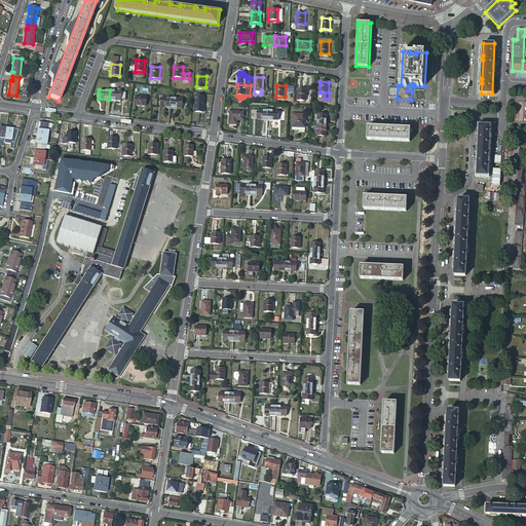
[(297,89),(297,101),(306,101),(306,89),(297,89)]
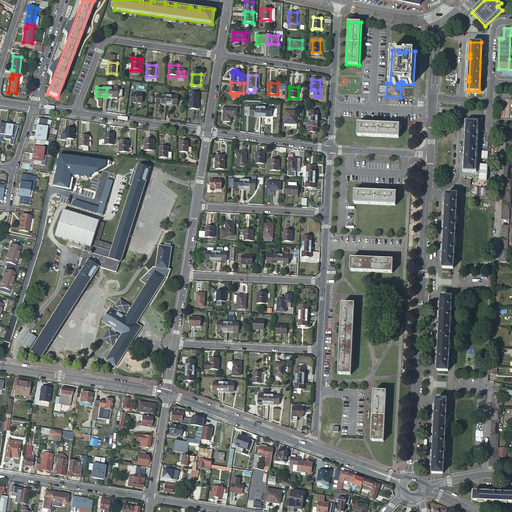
[(106,97),(117,98),(117,97),(117,90),(117,89),(107,88),(106,97)]
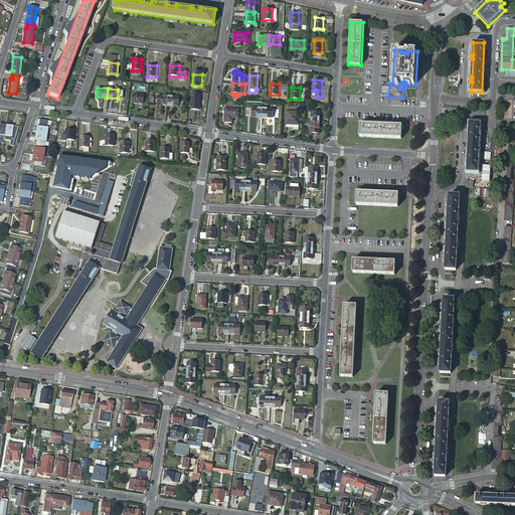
[(132,95),(131,104),(142,105),(143,96),(132,95)]
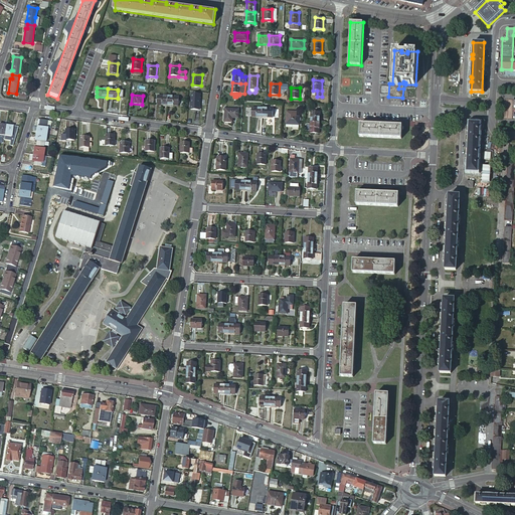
[(156,106),(167,107),(167,98),(157,97),(156,106)]
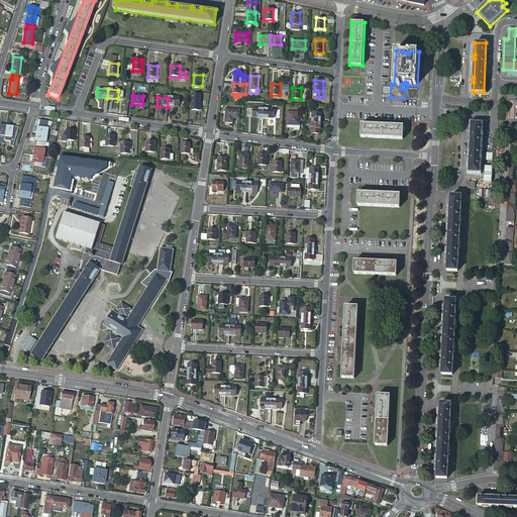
[(168,107),(179,108),(179,98),(168,98),(168,107)]
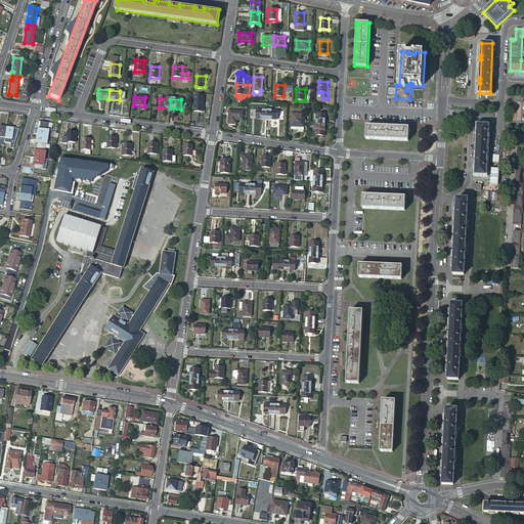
[(194,100),(193,112),(203,113),(204,101),(194,100)]
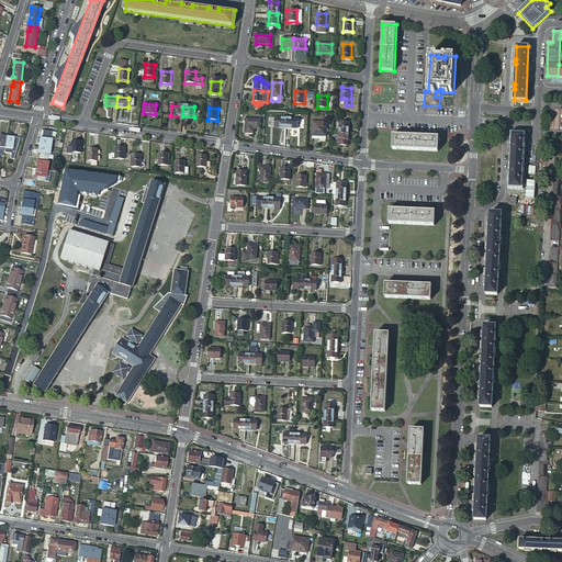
[(273,127),(287,127),(287,117),(274,117),(273,127)]
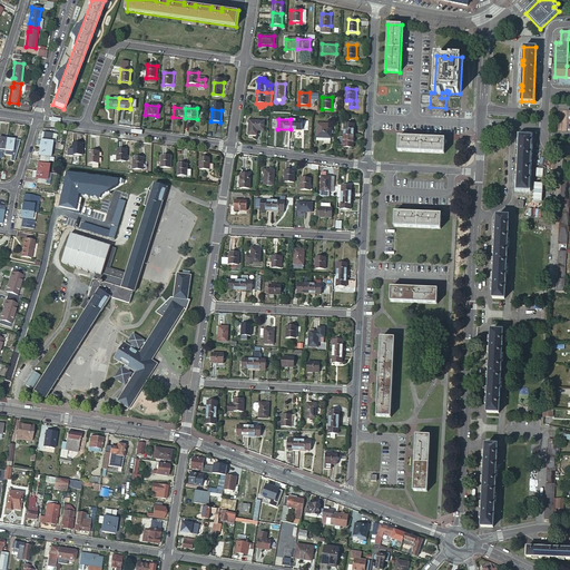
[(291,129),(302,130),(302,128),(302,121),(302,120),(291,119),(291,129)]
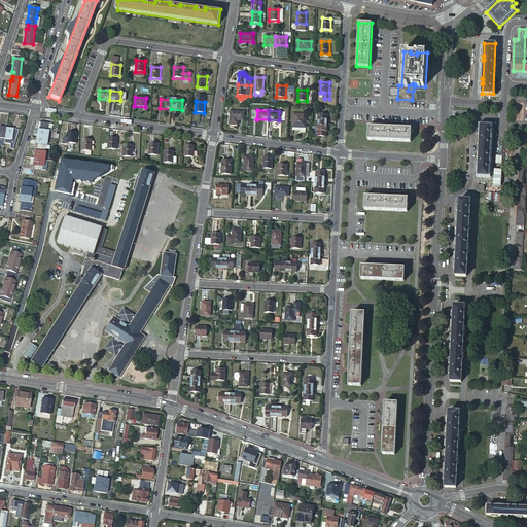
[(244,112),(231,112),(230,125),(238,126),(238,121),(244,121),(244,112)]
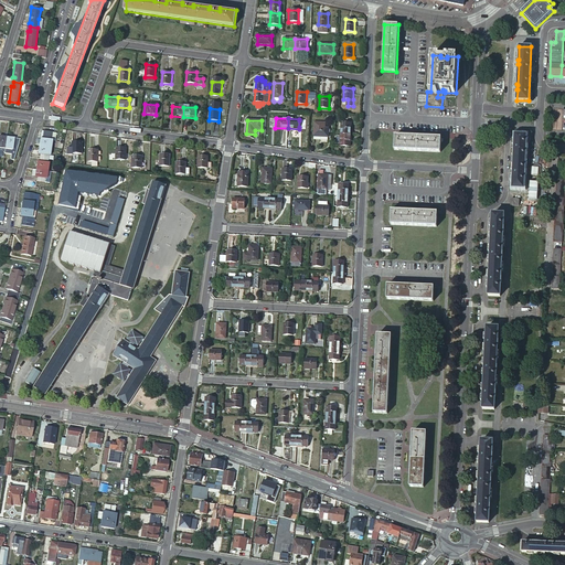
[(342,123),(341,135),(351,135),(352,124),(342,123)]
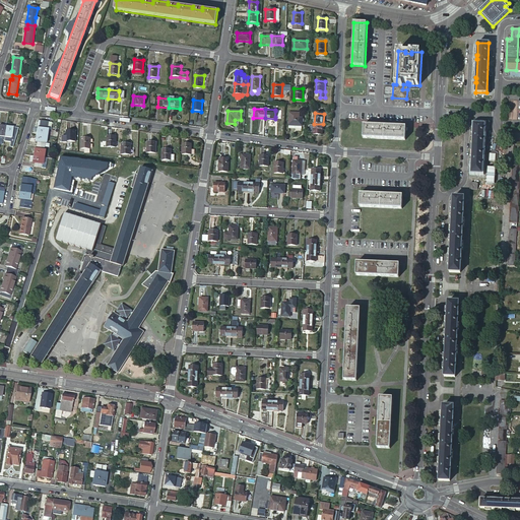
[(289,114),(288,127),(302,127),(302,119),(299,119),(299,115),(289,114)]
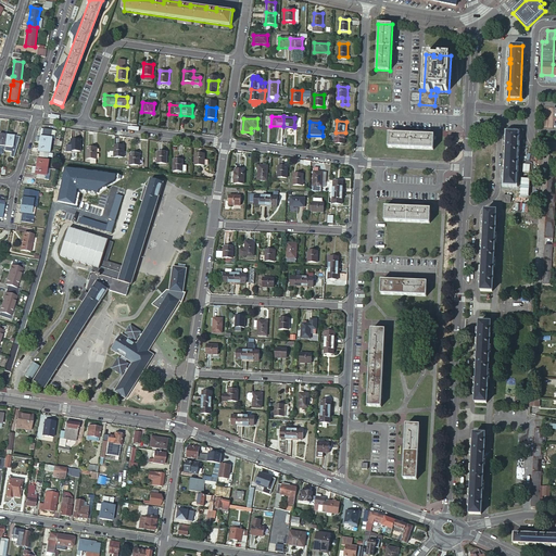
[(39,138),(38,144),(50,147),(51,139),(50,139),(50,138),(51,130),(43,129),(42,138),(39,138)]
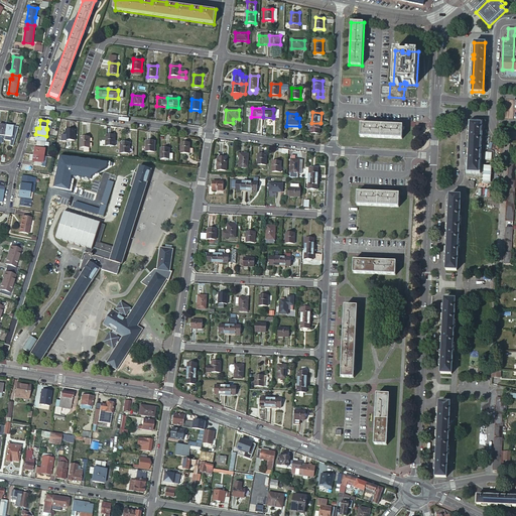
[(311,123),(311,133),(319,134),(320,123),(311,123)]
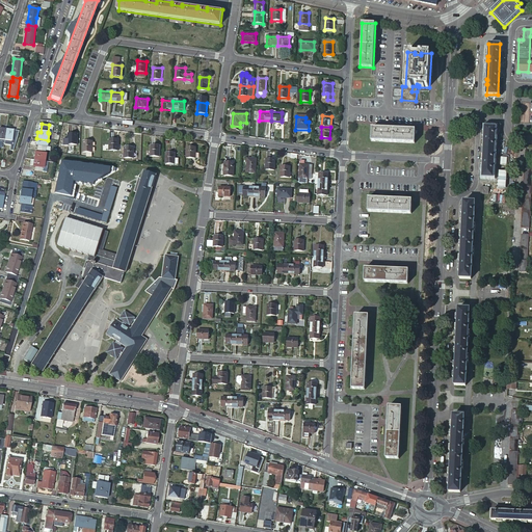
[(371,127),(370,140),(415,142),(416,129),(371,127)]
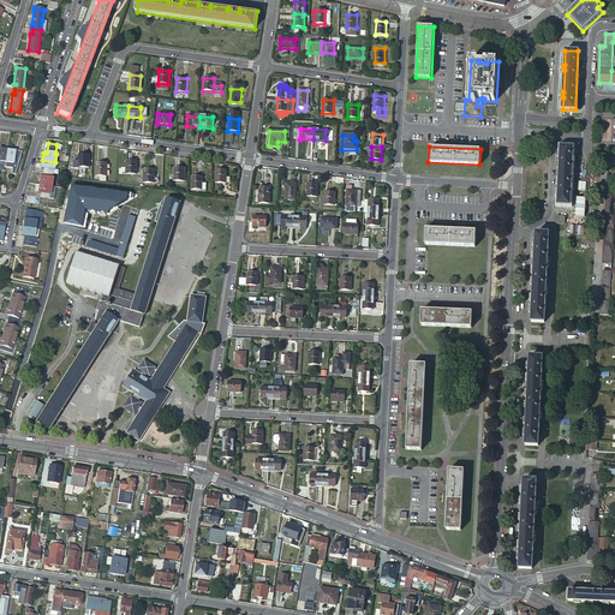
[(571,206),(573,148),(560,147),(559,159),(559,163),(559,186),(557,186),(557,191),(559,191),(557,206),(571,206)]
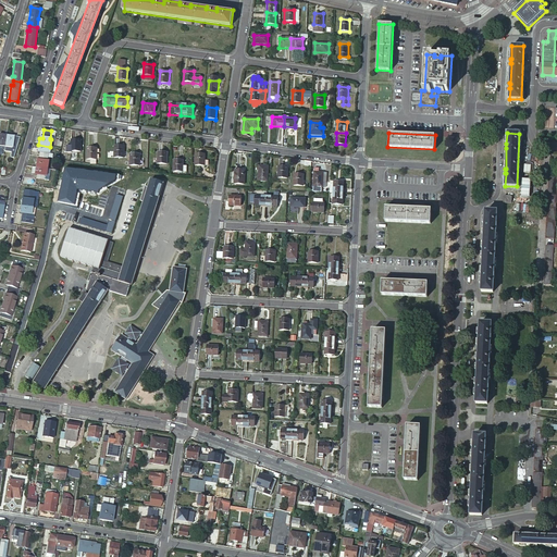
[(7,136),(4,147),(4,149),(12,150),(12,155),(16,155),(17,147),(19,137),(14,137),(7,136)]
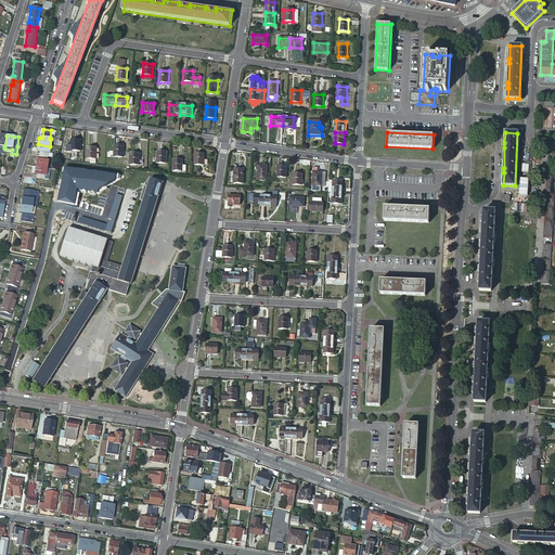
[(71,139),(71,150),(80,150),(80,139),(71,139)]
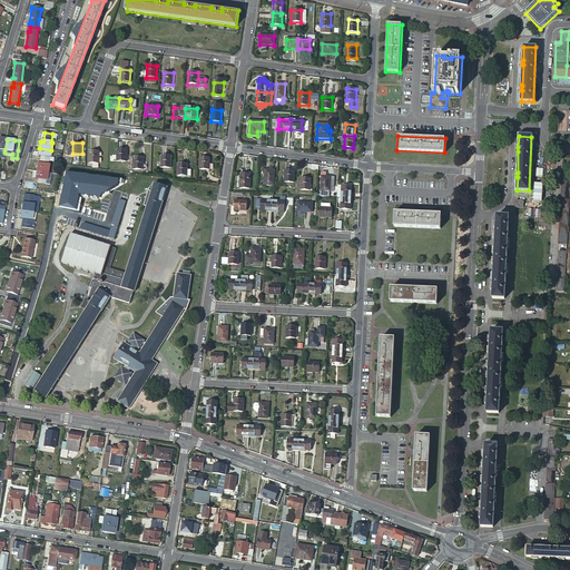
[(41,156),(40,160),(48,161),(49,157),(50,158),(51,150),(39,148),(38,156),(41,156)]
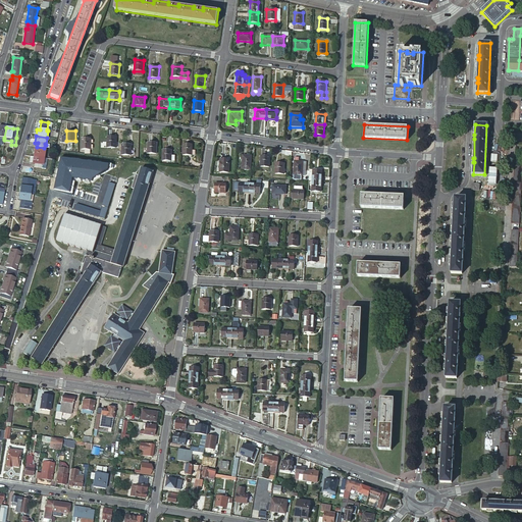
[(107,136),(107,147),(116,147),(116,136),(107,136)]
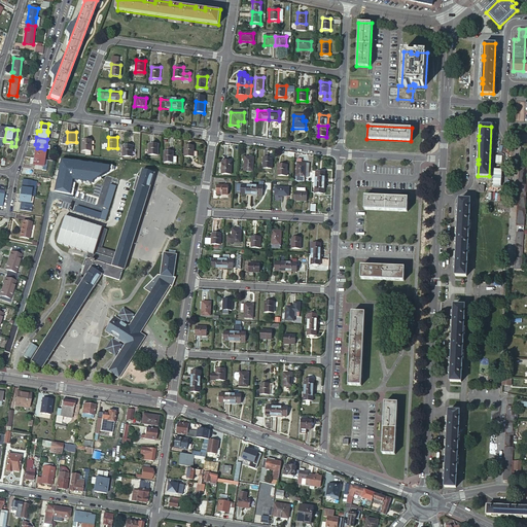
[(83,139),(82,150),(91,150),(92,139),(83,139)]
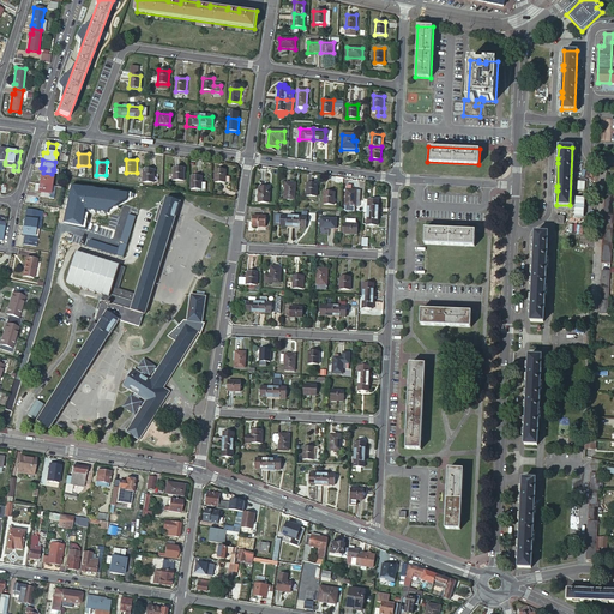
[(174,167),(174,179),(184,180),(184,167),(174,167)]
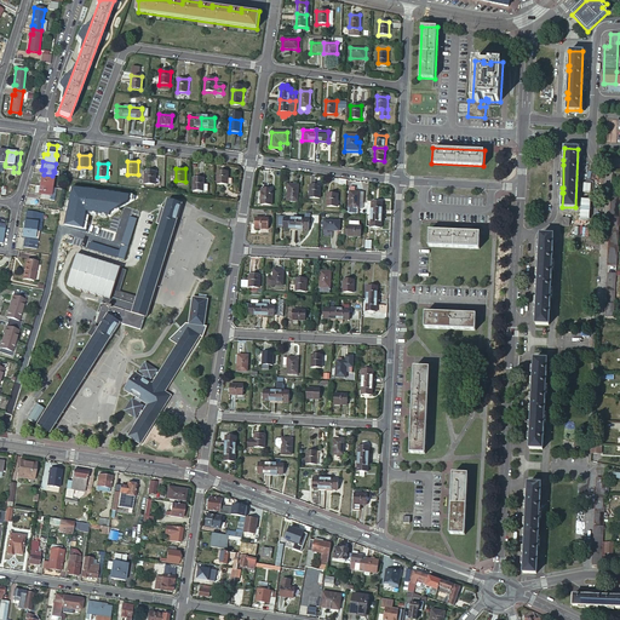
[(145,170),(145,183),(156,184),(156,171),(145,170)]
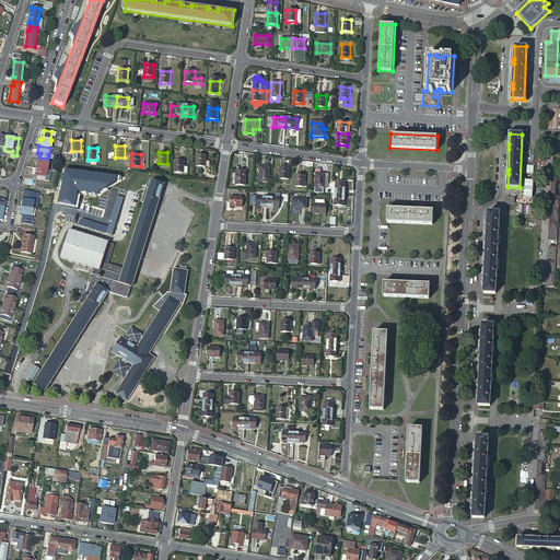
[(196,155),(196,167),(206,167),(206,155),(196,155)]
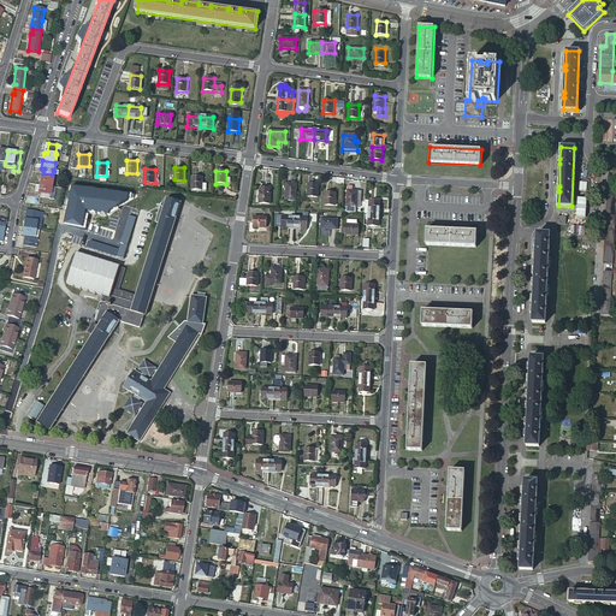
[(43,173),(43,177),(40,177),(39,185),(52,187),(53,179),(52,178),(52,175),(43,173)]
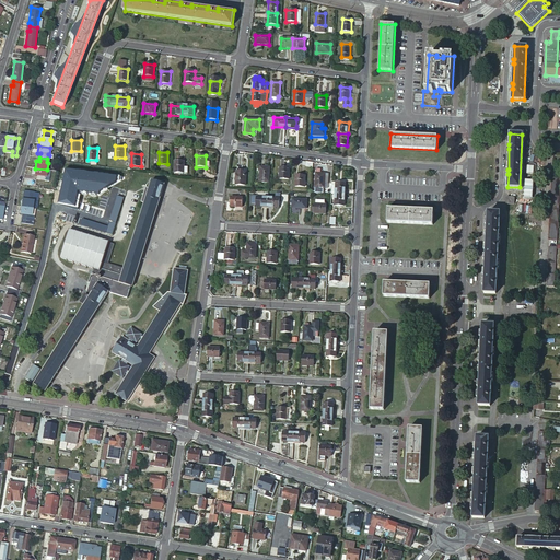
[(175,173),(184,173),(184,166),(184,161),(175,161),(175,173)]
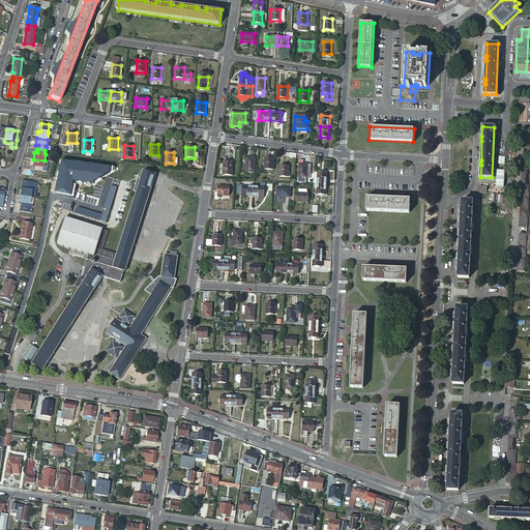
[(247,157),(246,172),(255,172),(256,158),(247,157)]
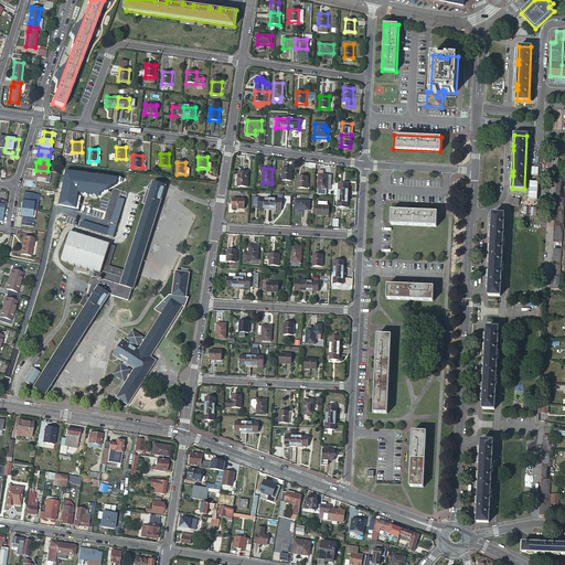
[(283,169),(281,181),(291,181),(292,169),(283,169)]
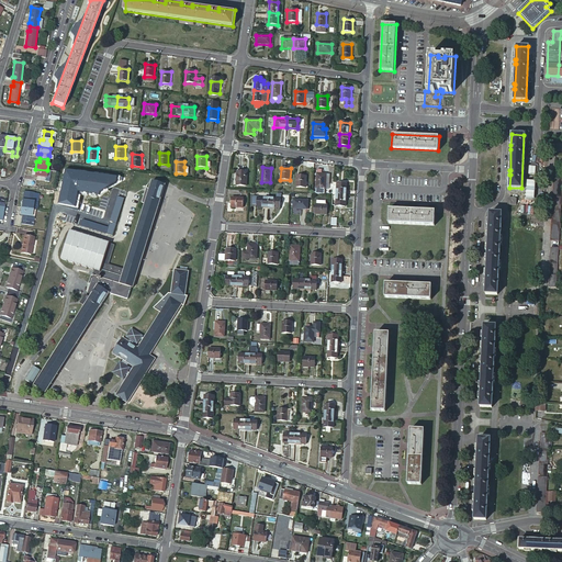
[(45,178),(51,179),(52,171),(47,170),(35,169),(34,175),(34,177),(37,177),(36,181),(44,182),(45,178)]
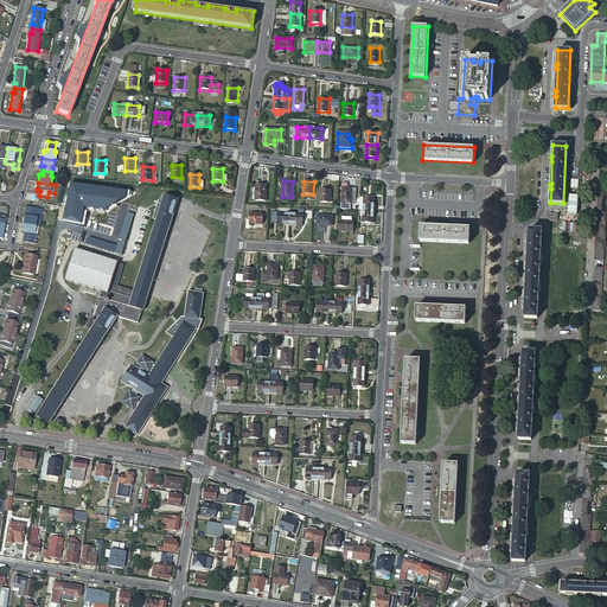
[(260,186),(259,202),(269,202),(270,186),(260,186)]
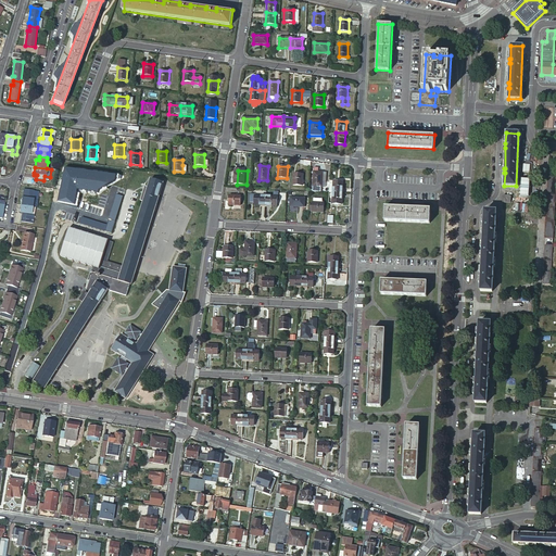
[(314,172),(314,186),(323,187),(323,181),(327,181),(327,173),(319,173),(314,172)]
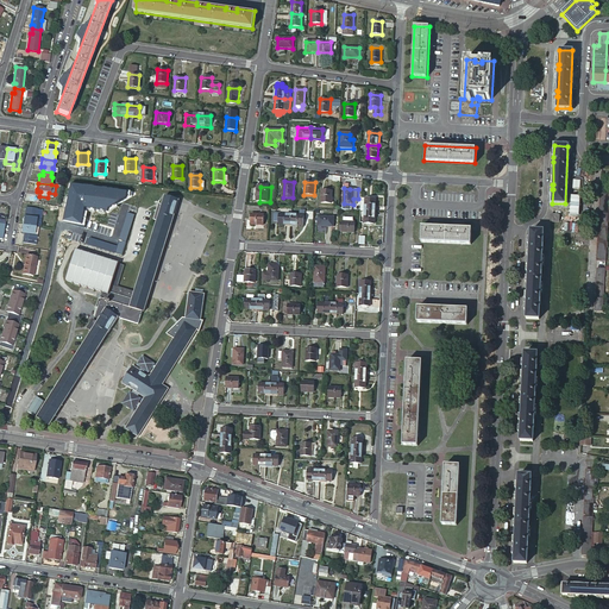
[(322,190),(321,203),(332,203),(332,190),(322,190)]
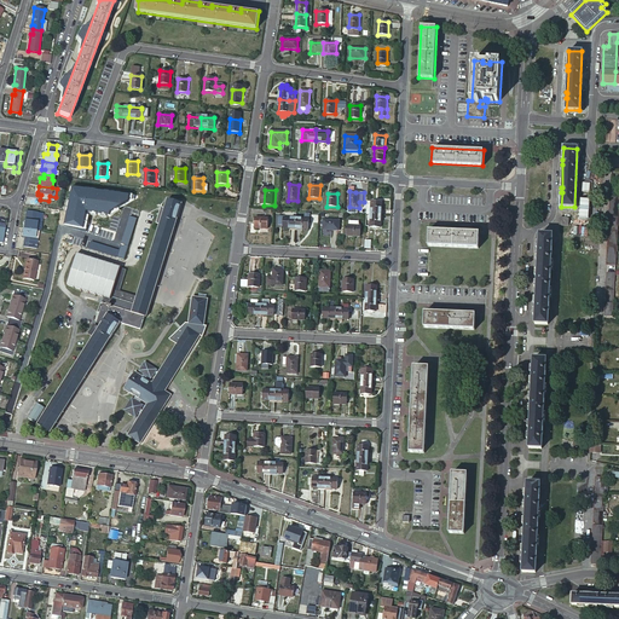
[(618,197),(611,196),(609,207),(606,265),(615,265),(618,197)]
